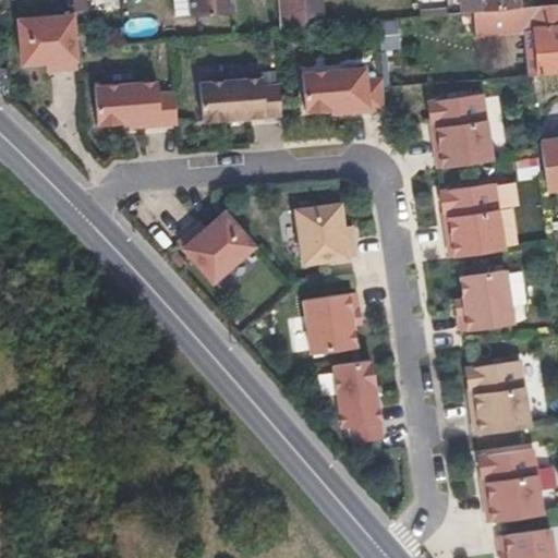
[(86,10),(85,0),(72,0),(73,11),(86,10)]
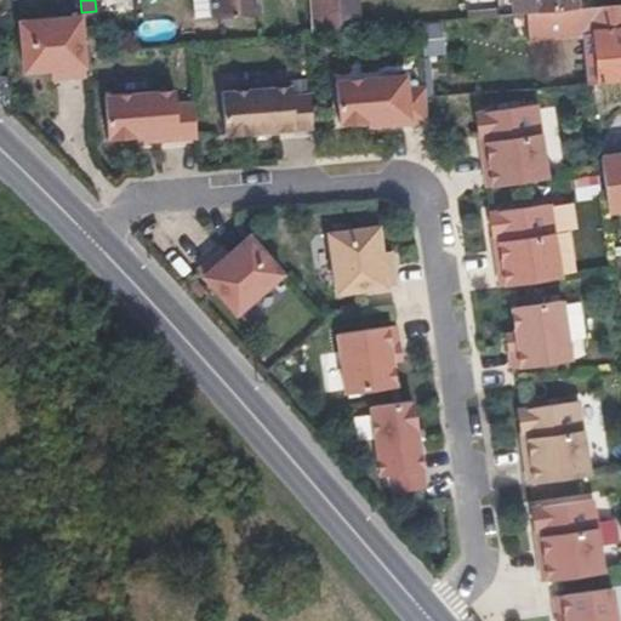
[(211,0),(214,20),(260,15),(257,0),(211,0)]
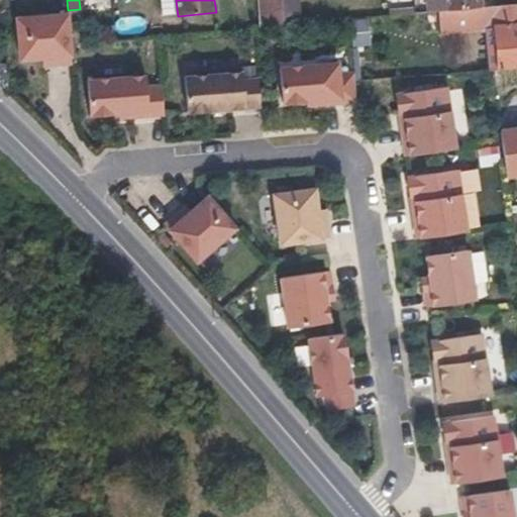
[(264,0),(268,27),(286,26),(283,0),(264,0)]
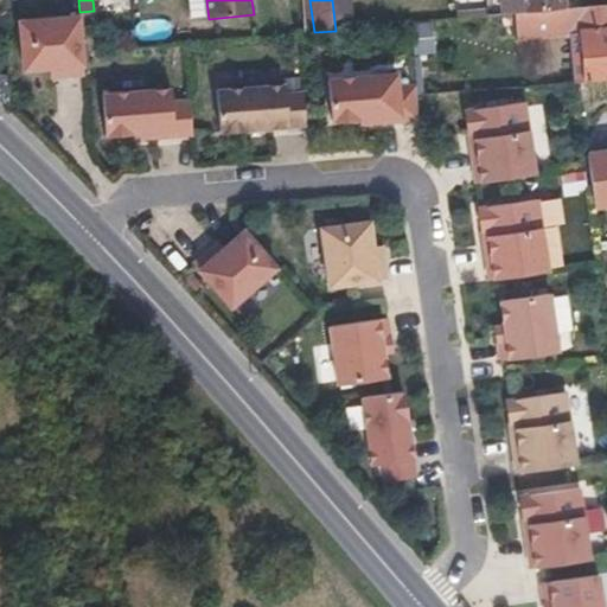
[(515,14),(547,11),(563,10),(562,0),(499,0),(502,16),(515,14)]
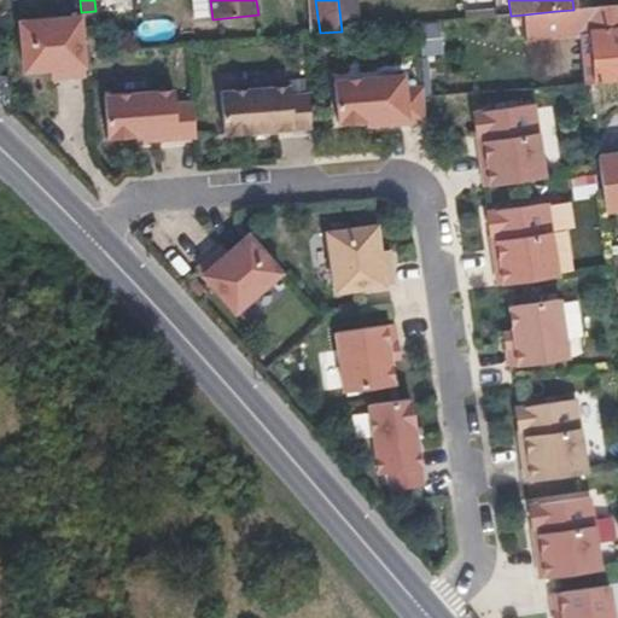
[(617,5),(588,9),(589,25),(595,82),(617,80),(617,5)]
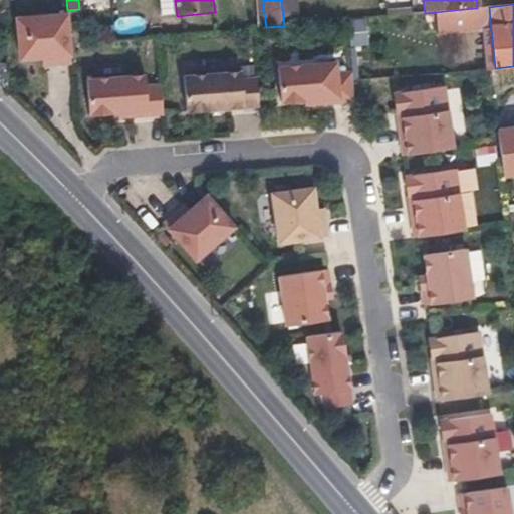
[(437,25),(490,21),(489,7),(477,8),(463,9),(436,12),(437,25)]
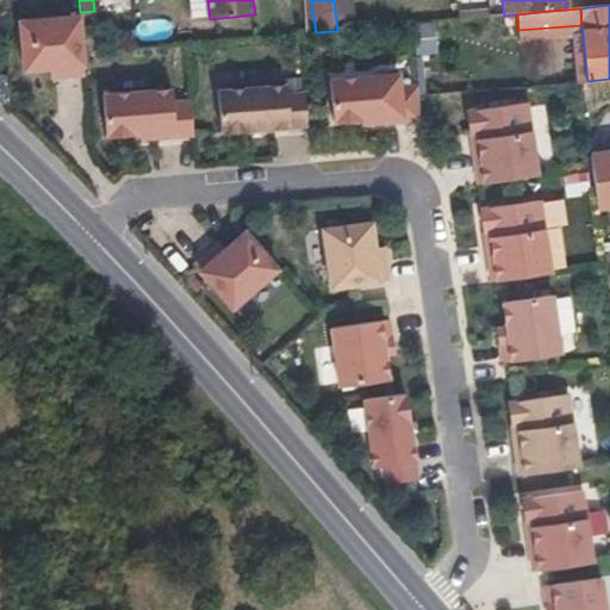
[(83,78),(78,19),(18,25),(23,75),(49,72),(63,70),(64,79),(83,78)]
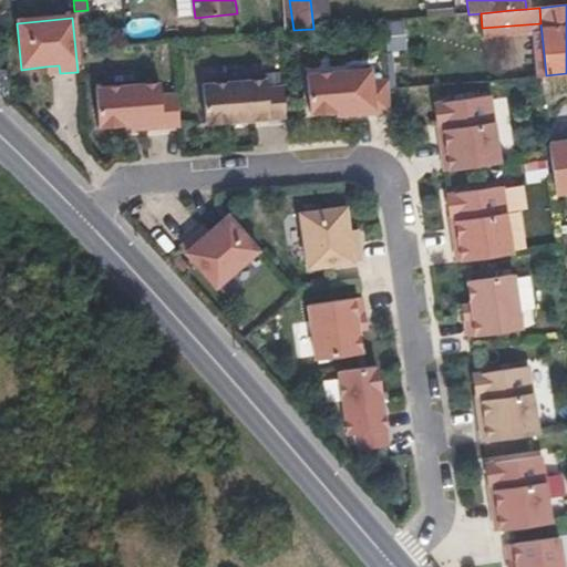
[(405,19),(384,20),(385,50),(405,49),(405,19)]
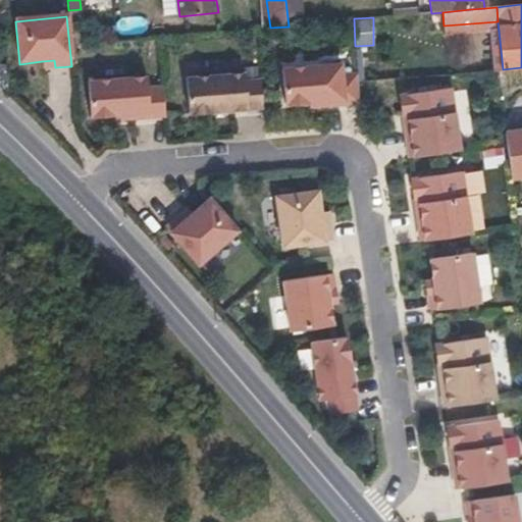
[(54,60),(42,61),(42,69),(55,67),(54,60)]
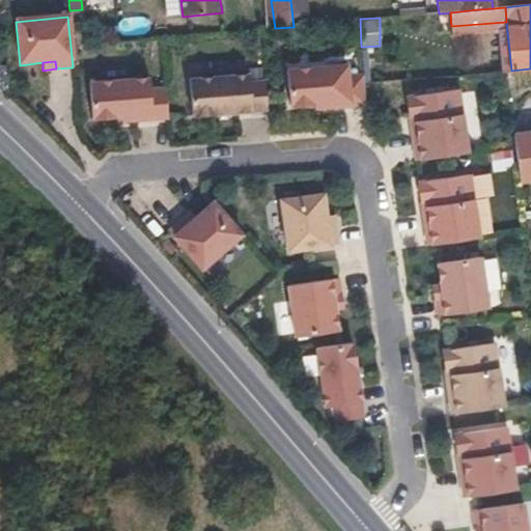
[(347,65),(287,72),(291,108),(315,106),(327,105),(328,109),(367,105),(364,76),(348,77),(347,65)]
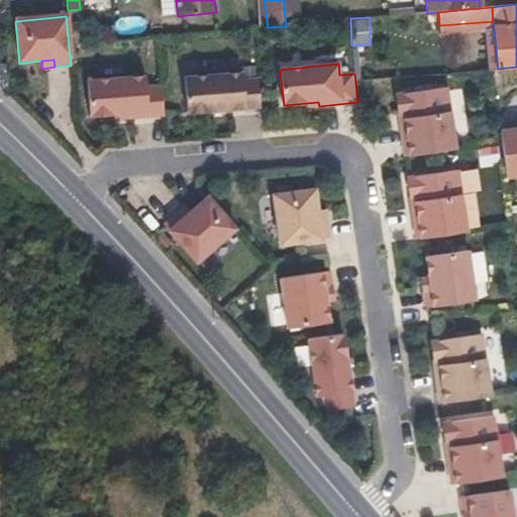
[(261,107),(259,80),(243,81),(243,74),(185,78),(188,113),(261,107)]
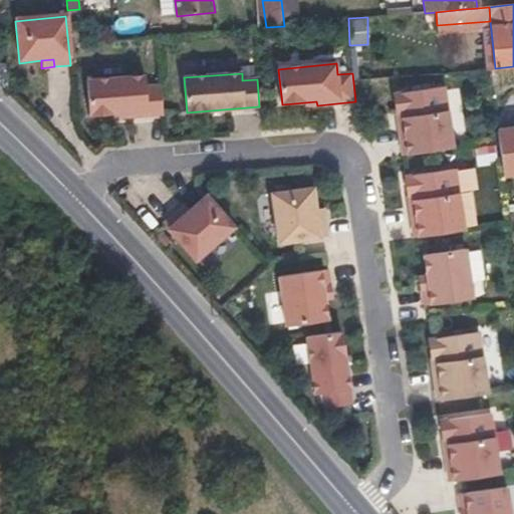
[(124,117),(164,114),(161,86),(146,87),(146,76),(86,80),(89,115),(113,113),(124,112),(124,117)]
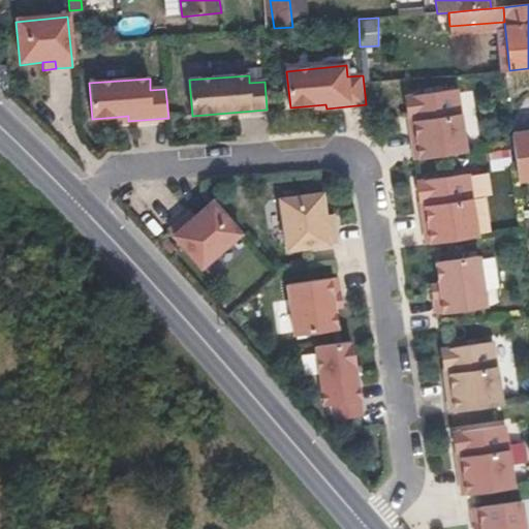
[(457,90),(405,97),(408,117),(413,116),(415,127),(410,127),(414,160),(466,153),(457,90)]
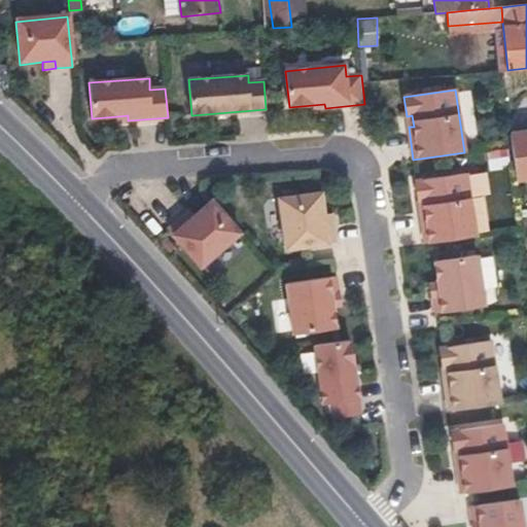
[(526,177),(526,131),(510,134),(516,179),(526,177)]
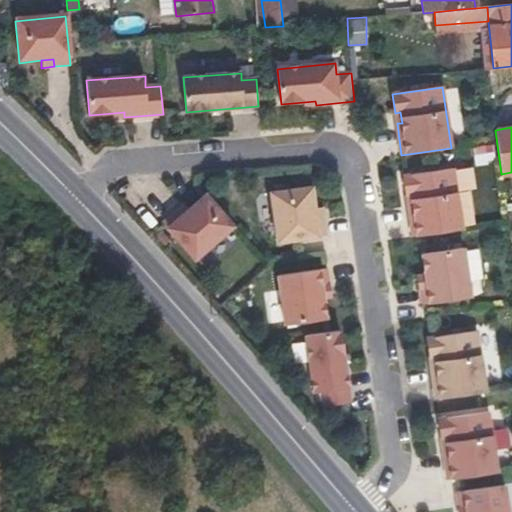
[(409,206),(413,237),(463,230),(454,169),(404,176),(407,195),(412,195),(414,205),(409,206)]
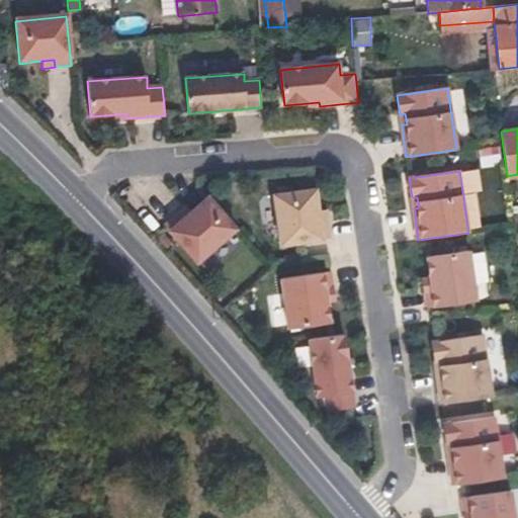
[(320,212),(317,190),(275,196),(282,247),(331,240),(329,224),(322,225),(320,212)]
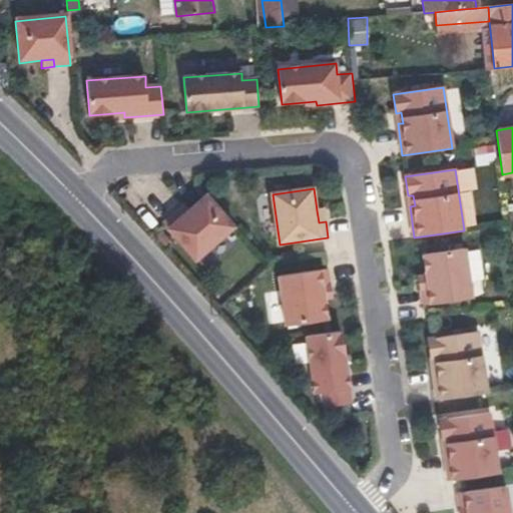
[(234,227),(206,196),(190,210),(181,218),(176,213),(164,223),(197,262),(234,227)]
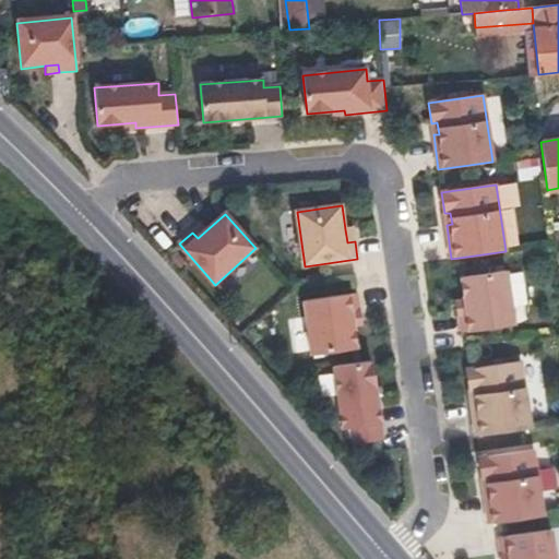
[(207,229),(202,224),(192,233),(198,238),(207,229)]
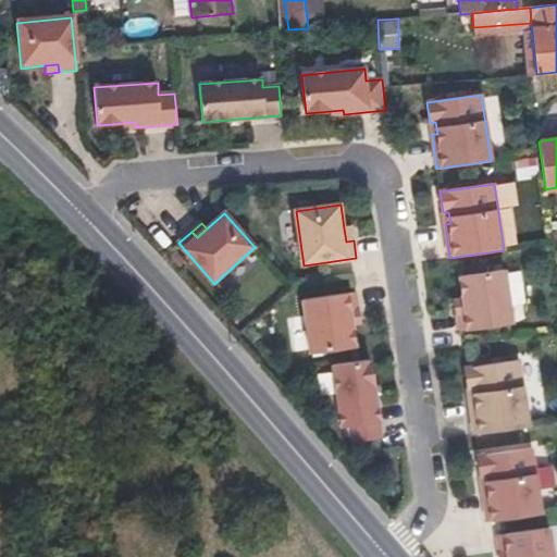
[(351,227),(344,229),(346,242),(354,240),(351,227)]
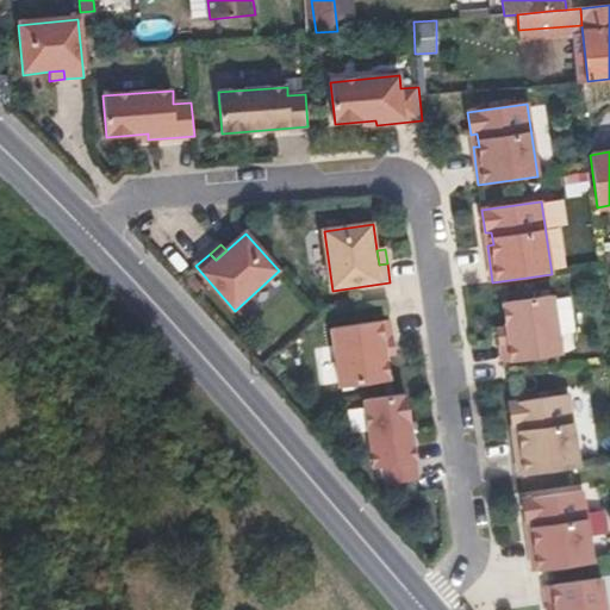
[(553,297),(503,304),(508,329),(509,343),(500,344),(504,363),(561,355),(553,297)]
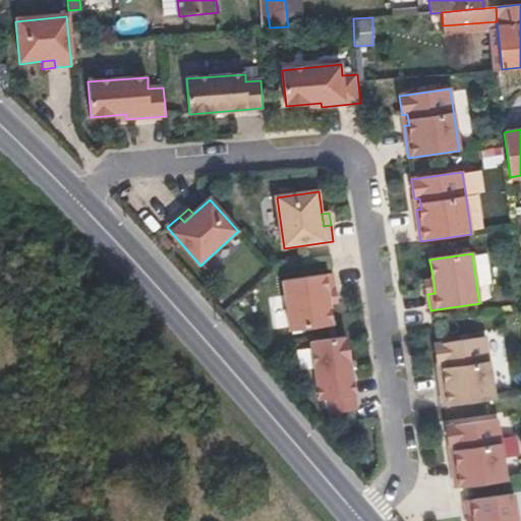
[(335,291),(333,275),(284,282),(291,333),(333,326),(330,304),(328,292),(335,291)]
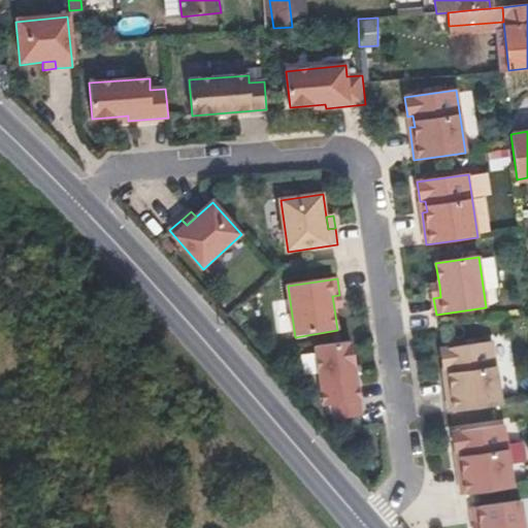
[(440,297),(439,285),(432,286),(433,298),(440,297)]
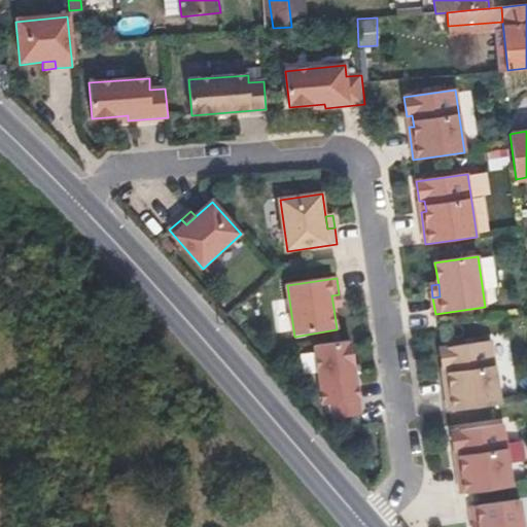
[(341,307),(339,294),(331,295),(334,308),(341,307)]
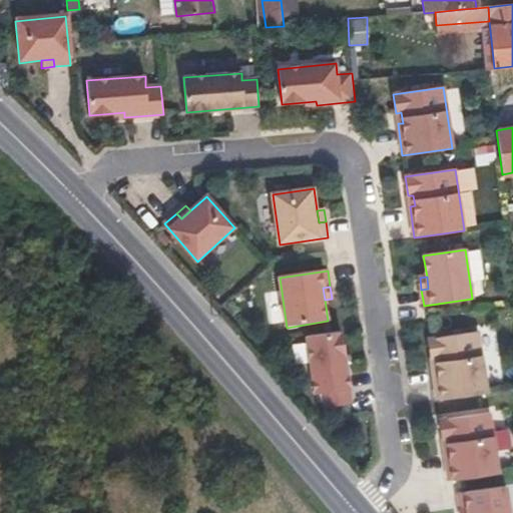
[(342,333),(308,337),(316,395),(324,394),(326,408),(352,405),(342,333)]
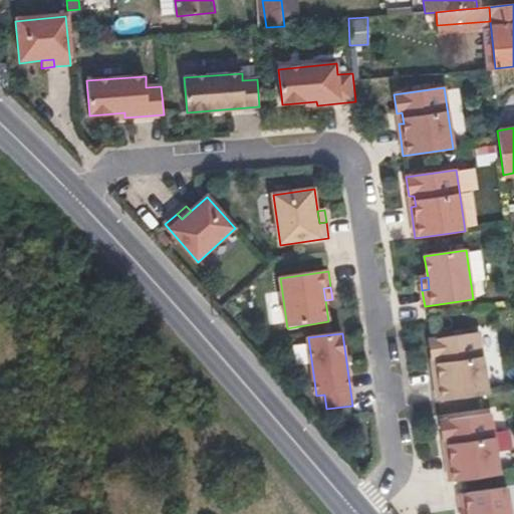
[(429,341),(432,360),(437,359),(439,370),(434,370),(439,403),(489,395),(479,333),(429,341)]
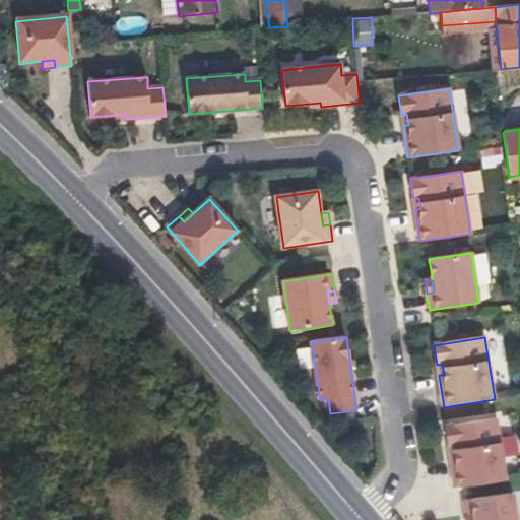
[(498,419),(447,428),(450,447),(455,446),(457,457),(452,457),(457,490),(507,481),(498,419)]
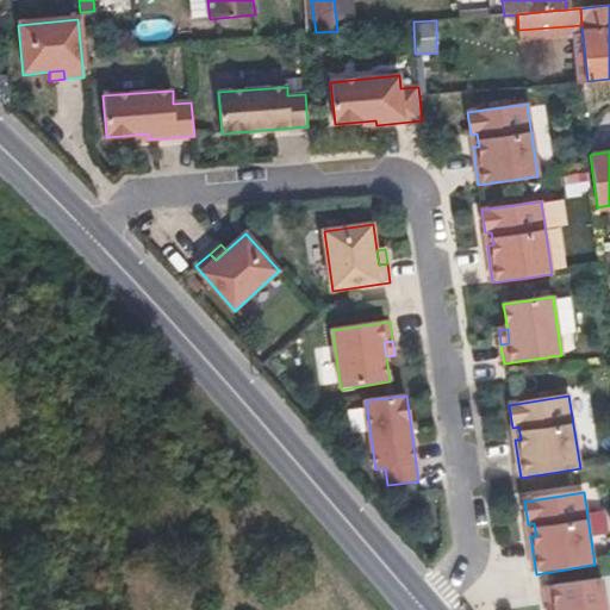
[(609,609),(604,579),(547,589),(549,608),(559,605),(559,609),(609,609)]
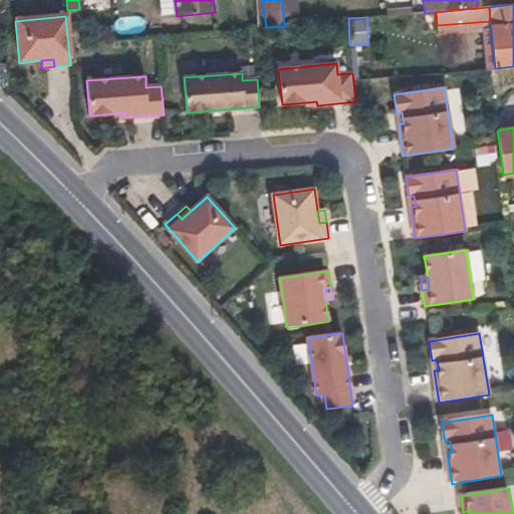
All buildings are outlined.
